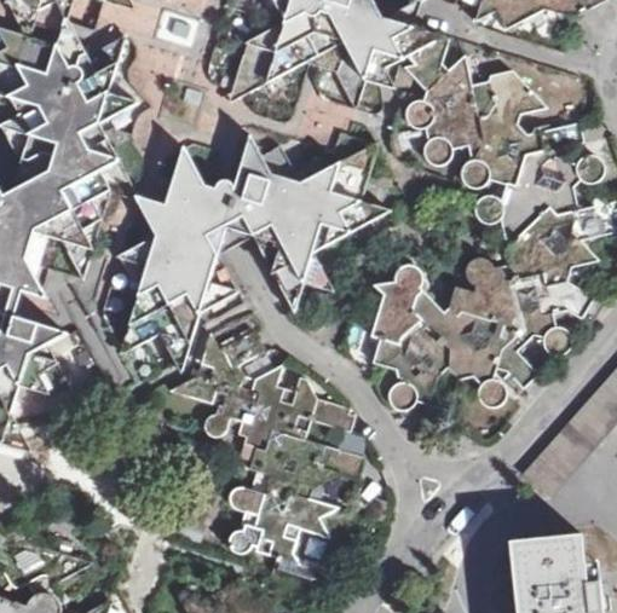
[(379,85),(402,7),(382,17),(374,0),(232,0),(235,9),(253,15),(228,91),(232,98),(305,63),(333,70),(349,102),(358,97),(365,80),(379,85)]
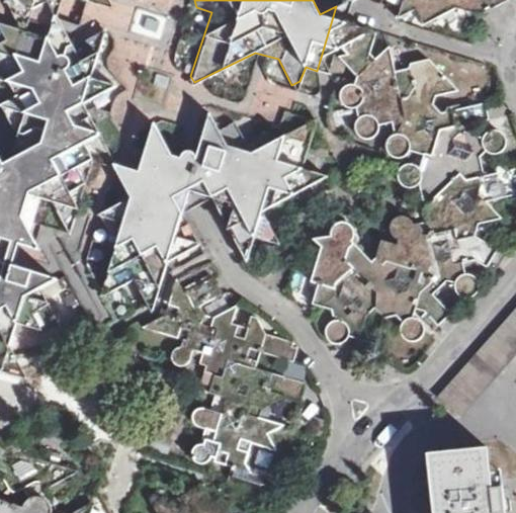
[(403,0),(399,13),(414,4),(423,19),(456,5),(479,11),(500,0),(403,0)]
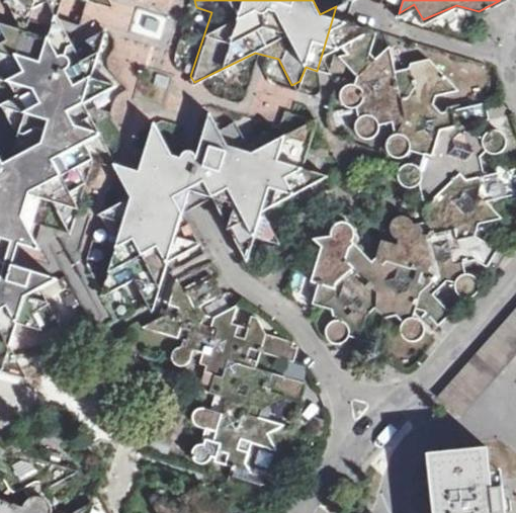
[(68,46),(33,33),(25,40),(27,45),(0,62),(0,72),(36,142),(21,151),(29,167),(0,181),(0,238),(8,241),(25,231),(18,218),(26,193),(48,198),(66,235),(79,194),(77,187),(82,182),(90,158),(105,149),(81,102),(112,85),(88,77),(103,26),(68,46)]
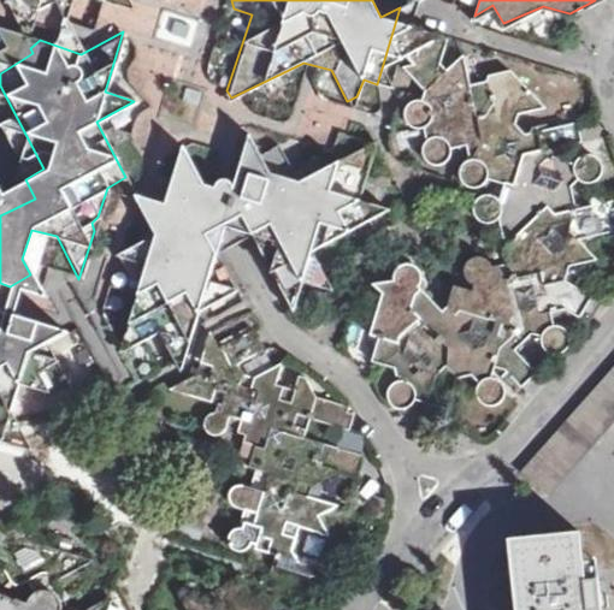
[(497,225),(501,223),(514,279),(500,282),(495,266),(489,260),(480,258),(472,261),(466,268),(465,276),(468,284),(474,289),(473,294),(454,288),(448,308),(446,312),(421,288),(424,285),(424,276),(421,268),(414,264),(407,262),(400,266),(395,273),(394,282),(375,285),(383,296),(369,337),(379,341),(375,362),(394,369),(396,384),(393,386),(388,390),(387,396),(388,404),(393,410),(397,412),(402,412),(408,409),(413,403),(427,407),(448,412),(459,383),(473,379),(479,386),(477,394),(477,401),(479,406),(484,409),(488,412),(494,412),(499,409),(503,407),(505,402),(506,397),(505,390),(500,384),(494,382),(499,371),(508,372),(524,389),(537,375),(519,353),(533,337),(542,341),(542,347),(544,351),(547,354),(551,357),(555,357),(560,357),(565,356),(570,354),(572,349),(573,344),(573,339),(571,332),(566,327),(558,326),(556,314),(568,311),(582,320),(594,301),(568,280),(573,268),(600,262),(584,244),(613,235),(613,209),(612,203),(579,211),(574,189),(584,182),(589,184),(596,183),(601,178),(603,173),(603,165),(596,158),(588,157),(582,159),(578,163),(577,166),(568,165),(564,149),(583,143),(578,125),(527,136),(520,125),(521,116),(530,114),(537,120),(542,110),(547,108),(521,80),(525,69),(501,75),(493,66),(488,83),(472,87),(465,55),(447,71),(440,64),(447,40),(436,41),(423,39),(415,65),(405,67),(425,93),(423,99),(418,100),(413,104),(411,108),(411,114),(412,120),(417,124),(421,126),(430,125),(432,137),(425,143),(424,149),(424,158),(429,165),(437,169),(446,167),(452,163),(454,158),(455,150),(466,148),(471,163),(462,167),(460,175),(460,181),(464,187),(468,191),(477,193),(485,190),(489,185),(490,182),(505,187),(501,197),(494,194),(486,195),(480,199),(476,205),(476,211),(477,218),(482,223),(486,225),(493,226),(497,225)]
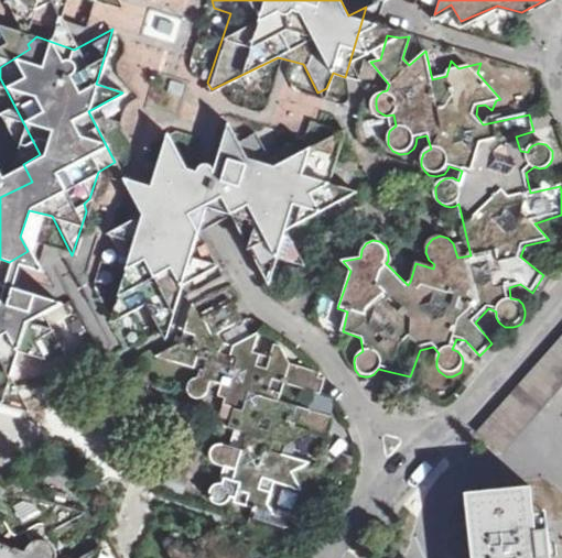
[(143,304),(158,329),(168,325),(180,283),(173,269),(204,252),(200,241),(192,239),(202,206),(234,216),(230,222),(267,286),(276,258),(302,265),(283,229),(355,193),(327,184),(344,131),(272,166),(254,132),(235,140),(226,123),(212,164),(207,162),(203,163),(197,164),(195,170),(194,173),(196,179),(192,182),(165,131),(148,186),(140,188),(136,194),(134,198),(136,203),(138,206),(141,208),(139,214),(104,230),(123,266),(105,324),(143,304)]
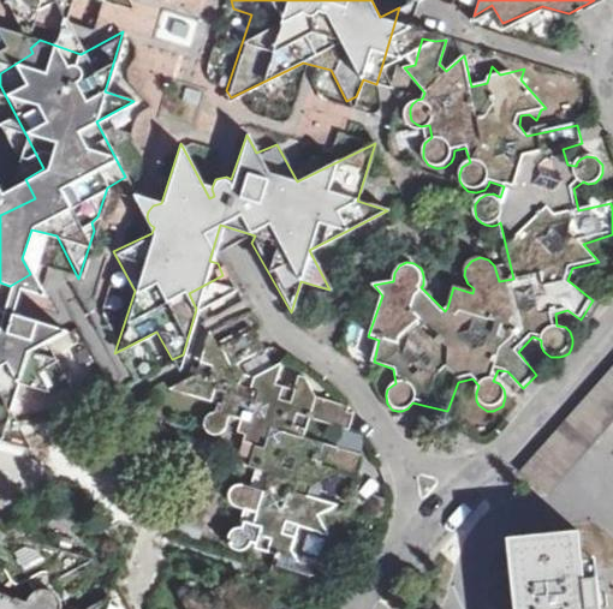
[(0,428),(15,422),(7,409),(16,384),(75,401),(43,341),(65,330),(11,311),(5,327),(0,326),(0,428)]
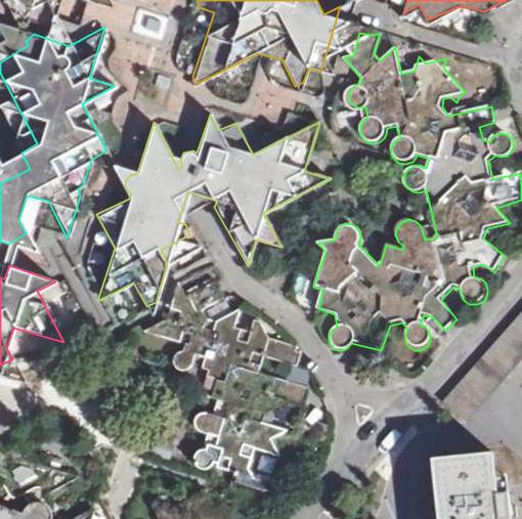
[(204,308),(226,297),(218,278),(186,295),(178,280),(165,317),(144,330),(183,344),(180,354),(177,357),(175,360),(176,366),(179,370),(183,371),(187,371),(191,368),(197,354),(204,357),(200,365),(207,370),(207,376),(216,380),(211,396),(227,402),(221,415),(203,408),(198,411),(193,415),(192,421),(193,425),(197,429),(206,432),(203,442),(206,444),(204,450),(201,450),(197,453),(194,455),(193,458),(193,461),(193,464),(197,467),(199,468),(203,470),(207,469),(210,467),(211,463),(216,464),(216,467),(232,473),(229,488),(265,502),(270,482),(253,475),(249,469),(255,448),(279,457),(272,437),(288,429),(264,420),(265,414),(288,401),(303,404),(309,387),(260,372),(265,355),(295,365),(300,351),(296,349),(297,346),(268,337),(256,310),(251,330),(235,326),(241,308),(216,320),(207,316),(204,308)]
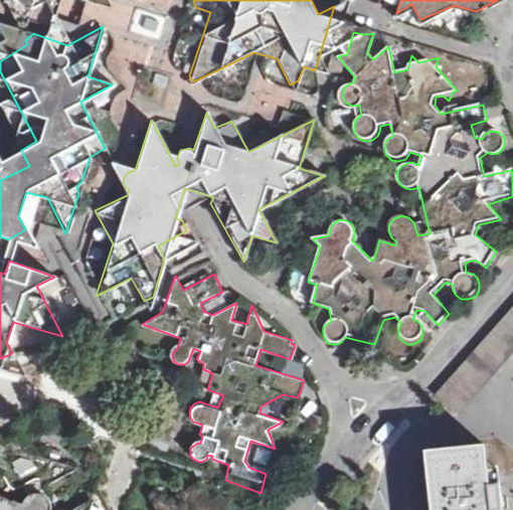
[(512,299),(434,389),(456,409),(512,344),(512,299)]
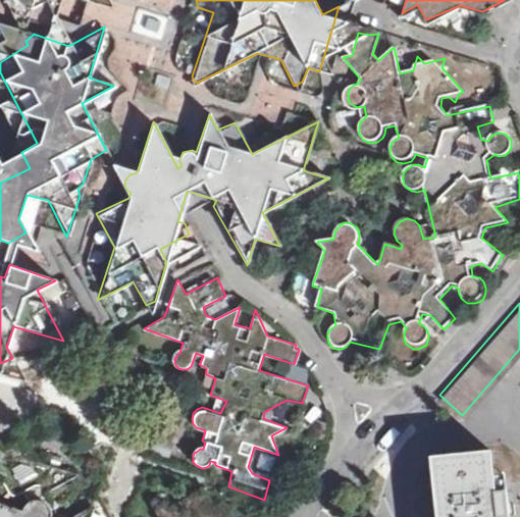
[(180,433),(158,427),(153,443),(175,450),(180,433)]
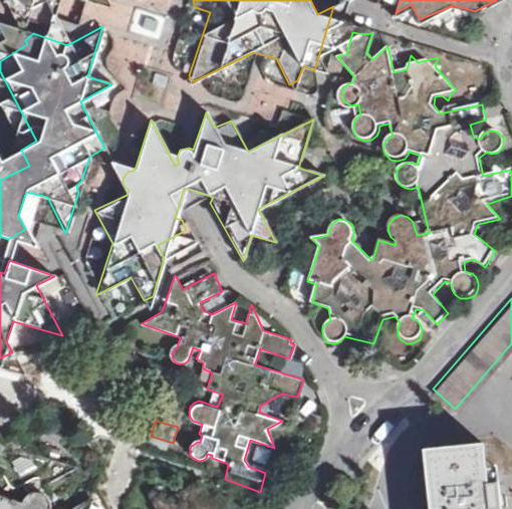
[(2,443),(0,439),(0,508),(230,508),(233,504),(200,492),(205,478),(173,494),(144,485),(156,508),(88,508),(92,496),(68,508),(55,504),(45,483),(77,465),(27,451),(18,435),(2,443)]
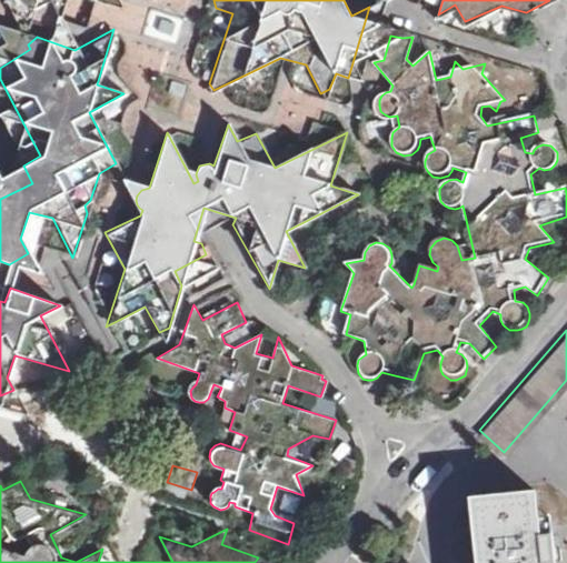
[(545,562),(538,481),(475,486),(481,562),(545,562)]
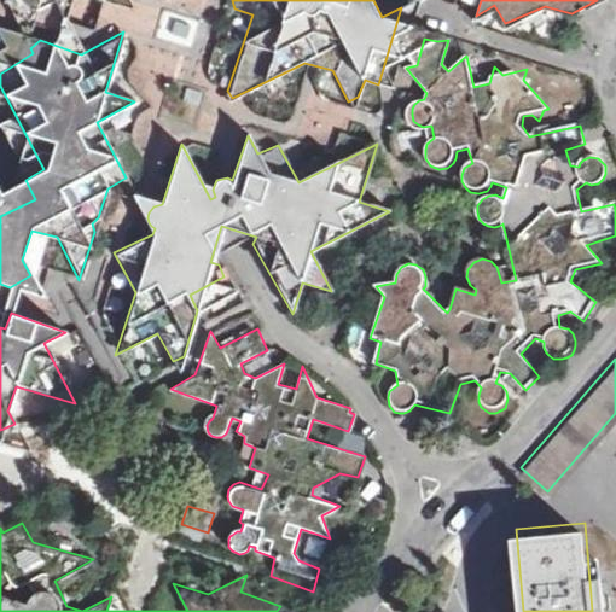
[(455,611),(449,598),(414,611),(455,611)]
